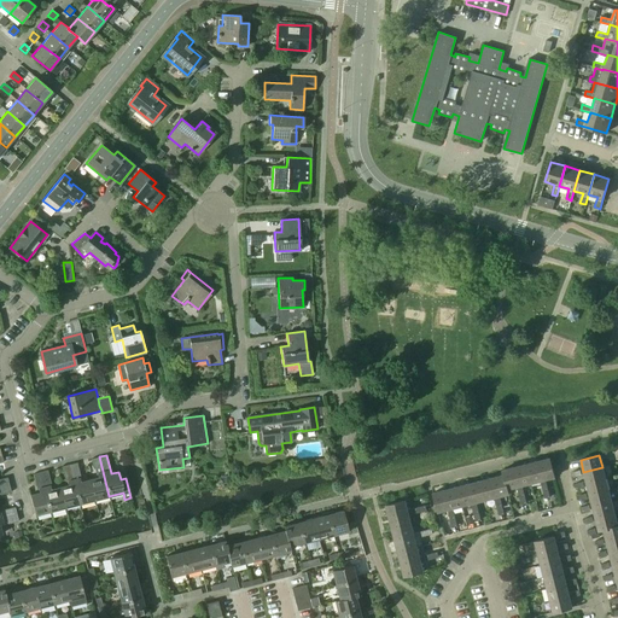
[(89,479),(94,500),(109,496),(99,456),(92,459),(97,477),(89,479)]
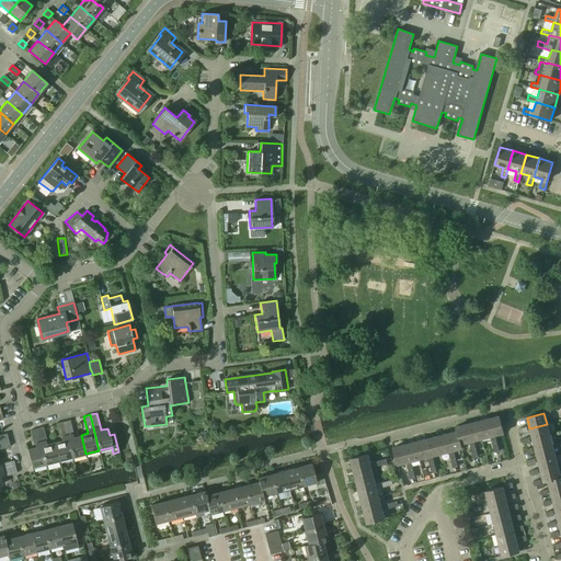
[(499,415),(488,419),(492,436),(495,435),(503,433),(499,415)]
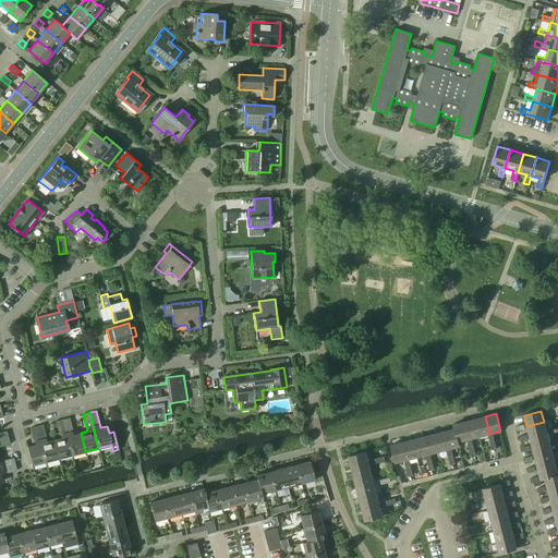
[(485,416),(475,419),(480,436),(487,434),(488,437),(490,436),(489,434),(485,416)]
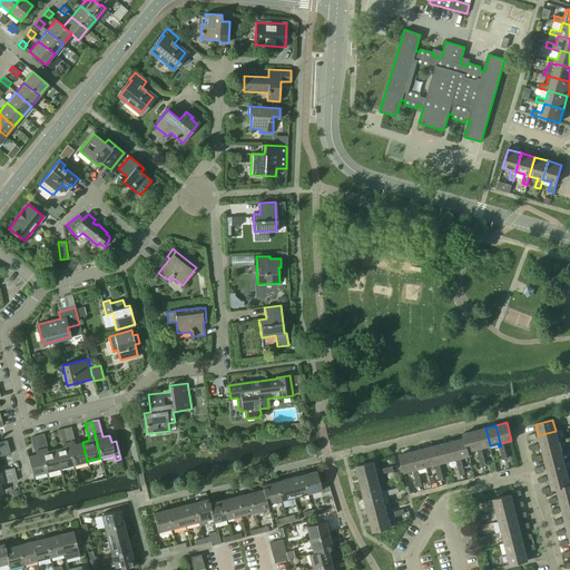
[(65,429),(74,464),(87,461),(82,442),(75,444),(70,426),(65,429)]
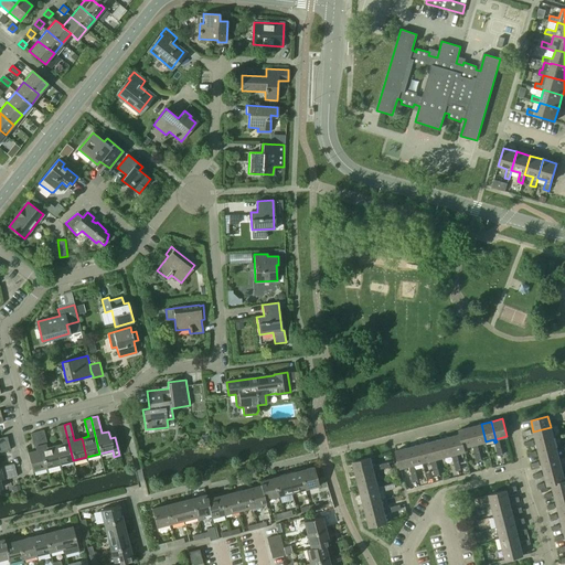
[(481,424),(470,427),(475,445),(476,447),(478,447),(477,444),(486,441),(481,424)]
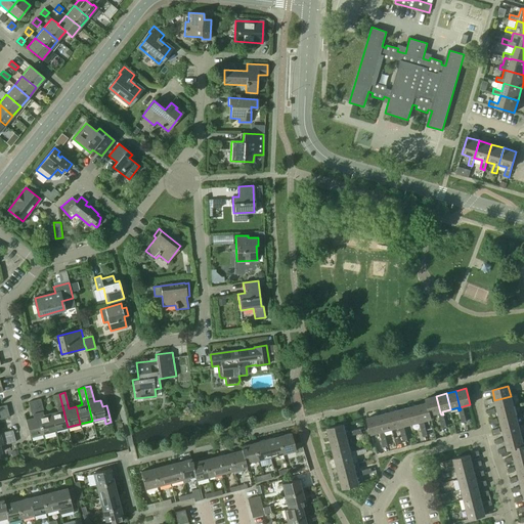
[(50,412),(55,430),(68,427),(59,394),(53,395),(57,411),(50,412)]
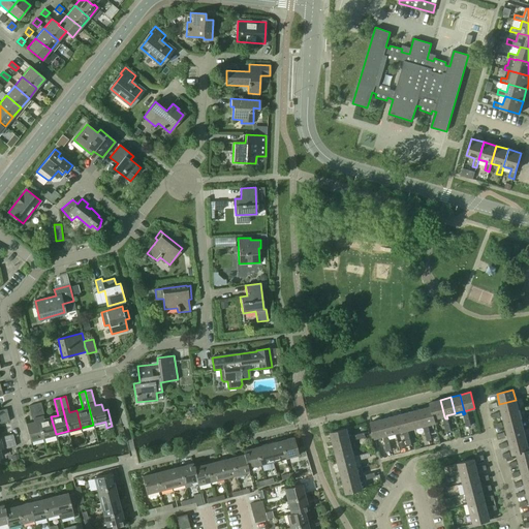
[(440,400),(430,402),(431,406),(434,418),(435,418),(442,416),(444,416),(440,400)]
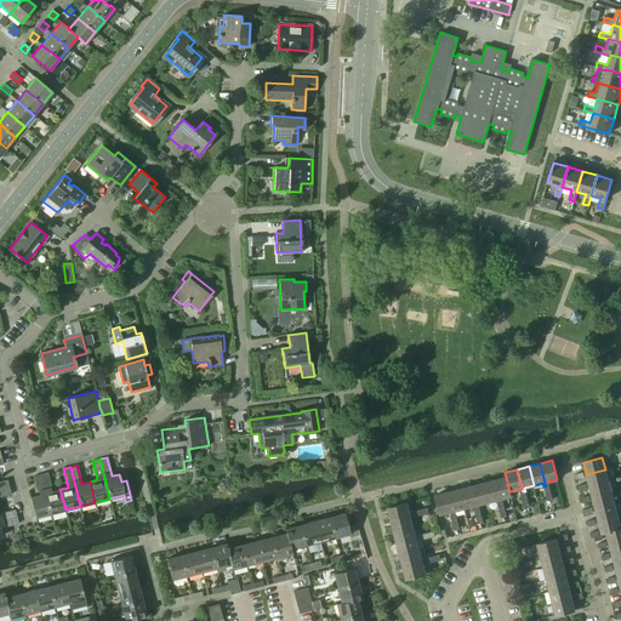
[(586,474),(590,486),(609,480),(605,469),(586,474)]
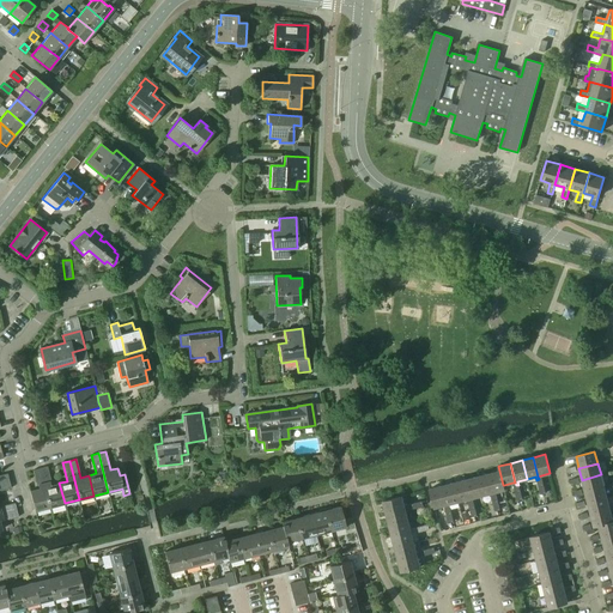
[(40,468),(49,507),(65,503),(59,483),(52,485),(47,466),(40,468)]
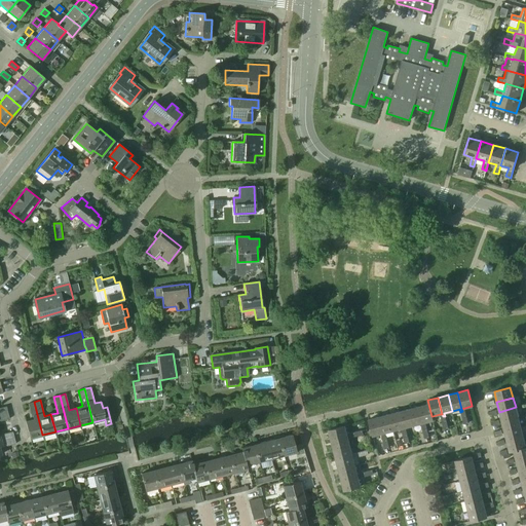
[(26,421),(30,439),(42,435),(34,402),(28,403),(32,419),(26,421)]
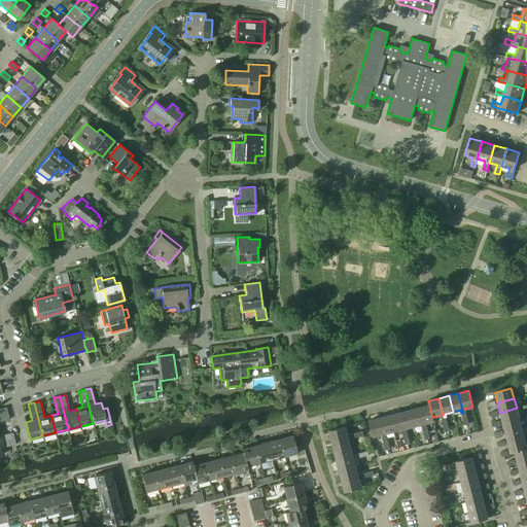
[(429,405),(419,408),(424,424),(434,421),(433,417),(432,417),(429,405)]
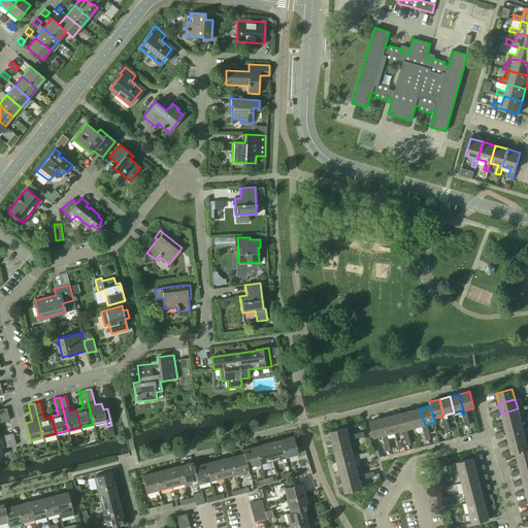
[(420,408),(410,410),(415,427),(422,425),(425,425),(420,408)]
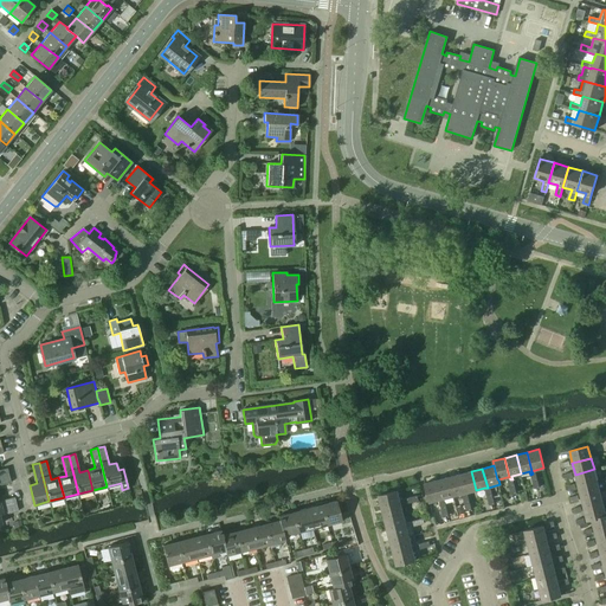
[(575,475),(578,485),(597,481),(594,469),(575,475)]
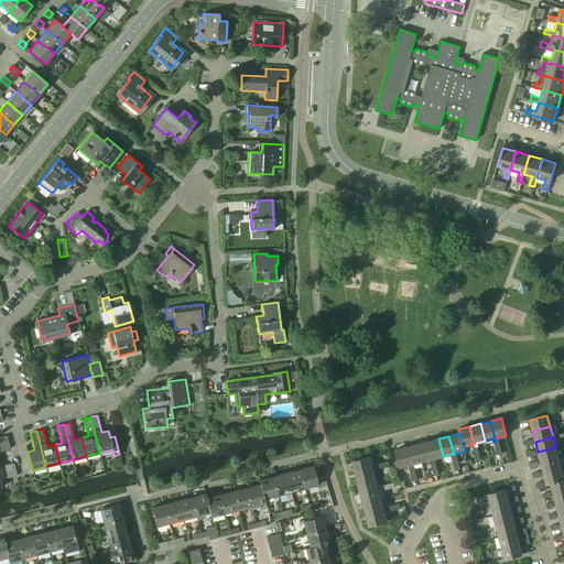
[(438,438),(427,442),(432,459),(433,462),(435,461),(434,458),(443,456),(438,438)]
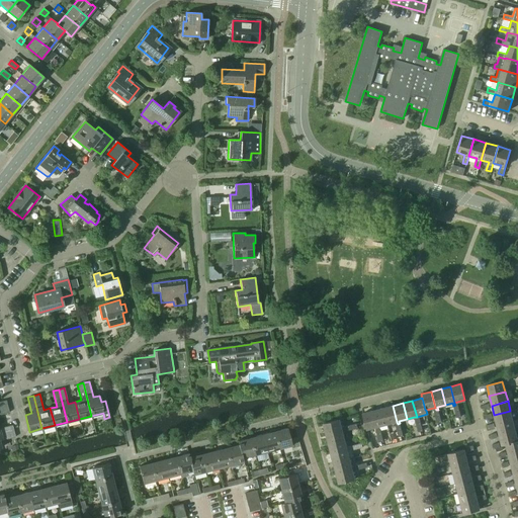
[(393,406),(382,408),(386,424),(395,422),(396,425),(398,424),(397,422),(393,406)]
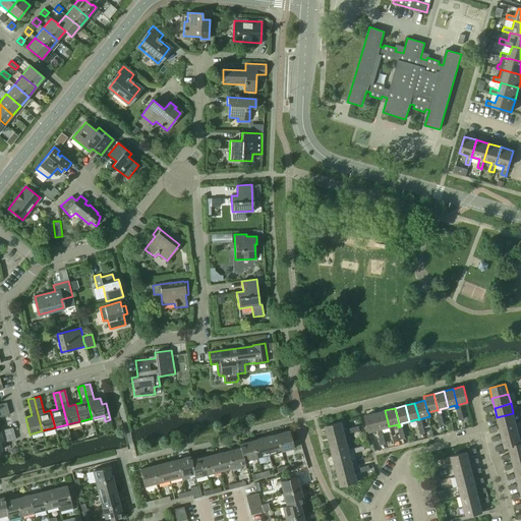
[(385,410),(375,413),(380,429),(382,428),(389,426),(385,410)]
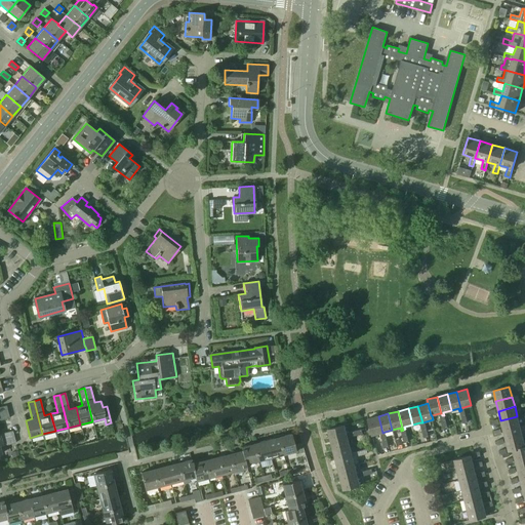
[(378,416),(368,418),(372,435),(380,433),(380,435),(382,435),(382,433),(378,416)]
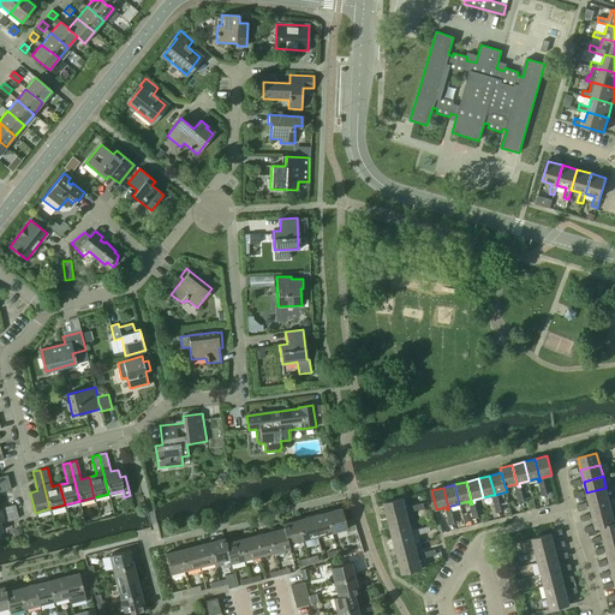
[(586,493),(590,505),(609,500),(605,488),(586,493)]
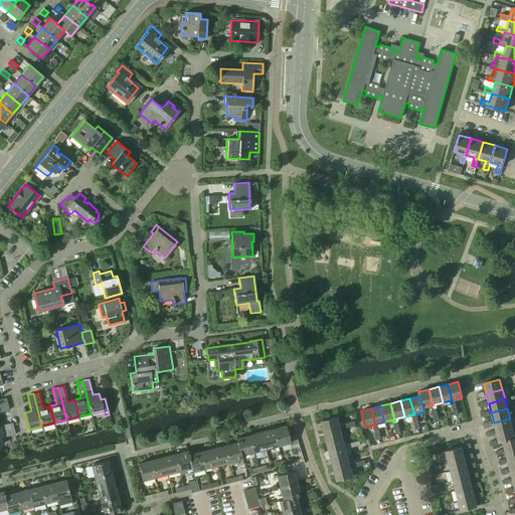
[(337,416),(321,420),(324,431),(340,426),(342,426),(342,424),(340,424),(337,416)]
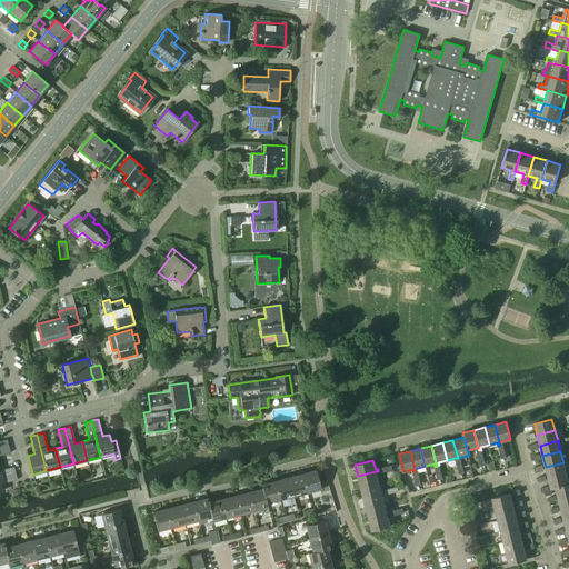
[(546,467),(548,478),(566,473),(563,462),(546,467)]
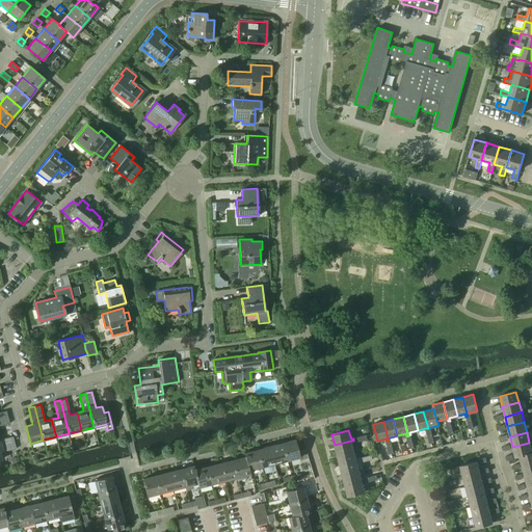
[(0,446),(14,443),(12,436),(0,440),(0,446)]
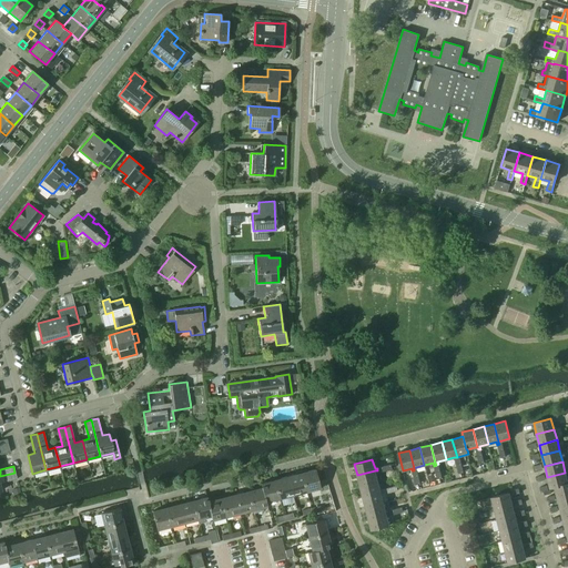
[(302,473),(306,492),(320,488),(315,469),(302,473)]
